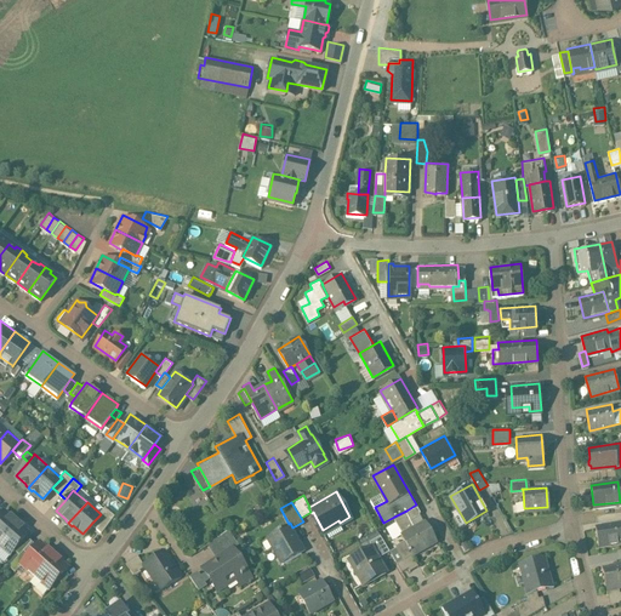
[(114,513),(104,505),(98,512),(101,514),(92,523),(101,531),(114,513)]
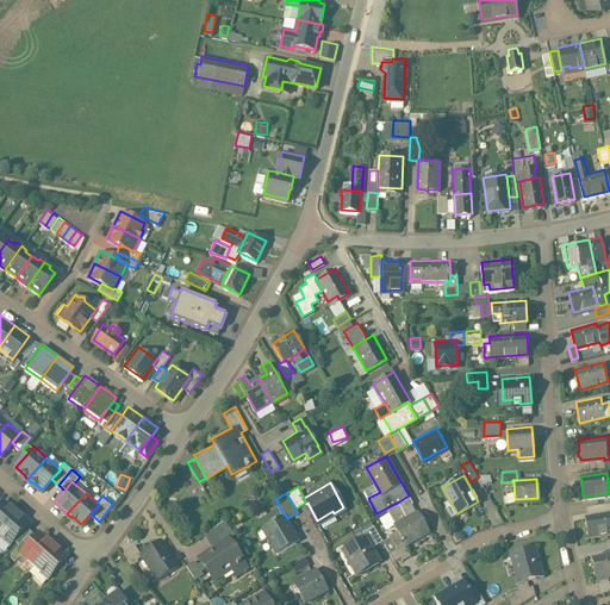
[(1,503),(0,503),(0,528),(17,510),(4,499),(1,503)]
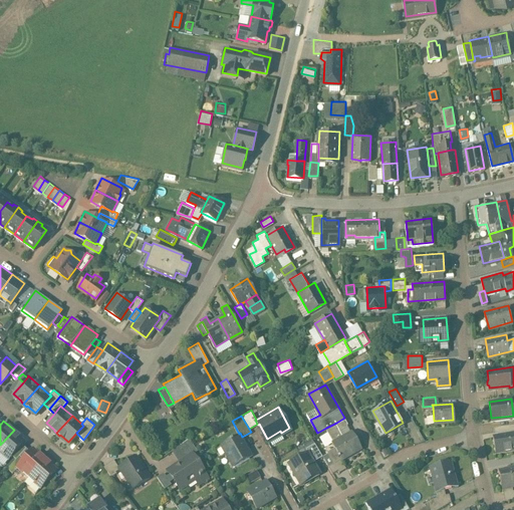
[(336,423),(326,428),(333,441),(343,435),(336,423)]
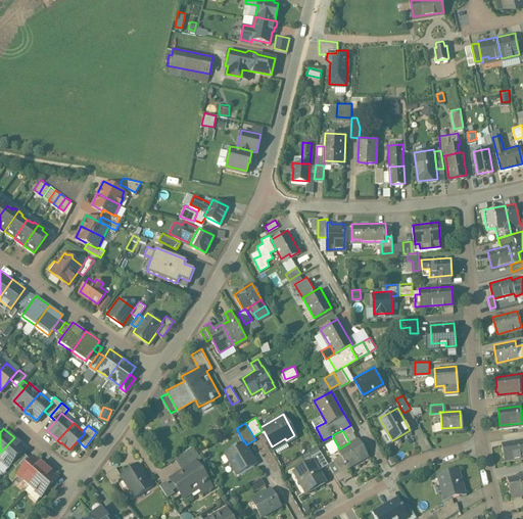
[(14,437),(0,453),(0,458),(8,465),(12,462),(22,450),(25,446),(14,437)]
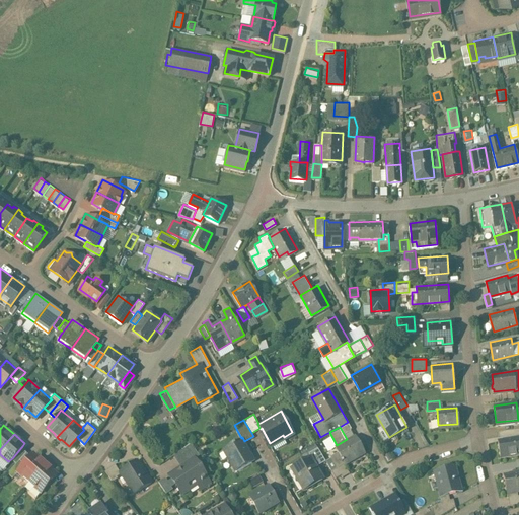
[(337,445),(335,446),(338,451),(344,462),(345,462),(365,450),(356,434),(347,439),(337,445)]
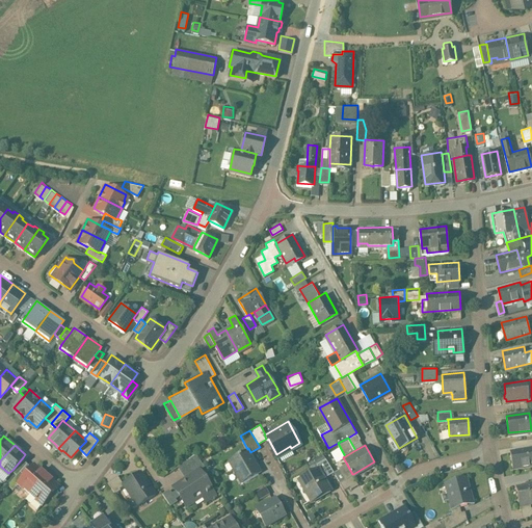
[(531,448),(531,446),(510,450),(512,468),(513,468),(513,467),(531,464),(531,448)]
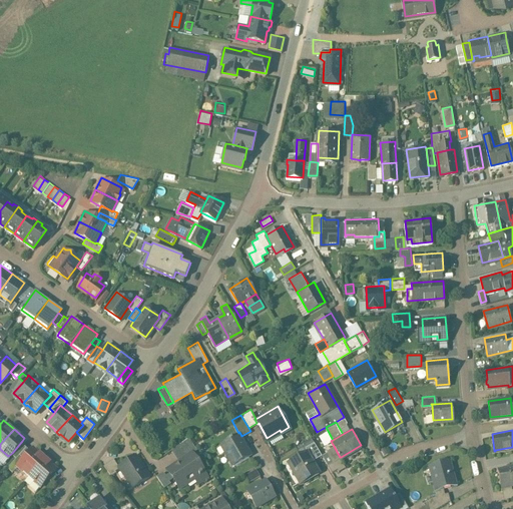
[(238,433),(221,443),(233,464),(248,455),(244,449),(247,447),(241,436),(239,432),(238,433)]
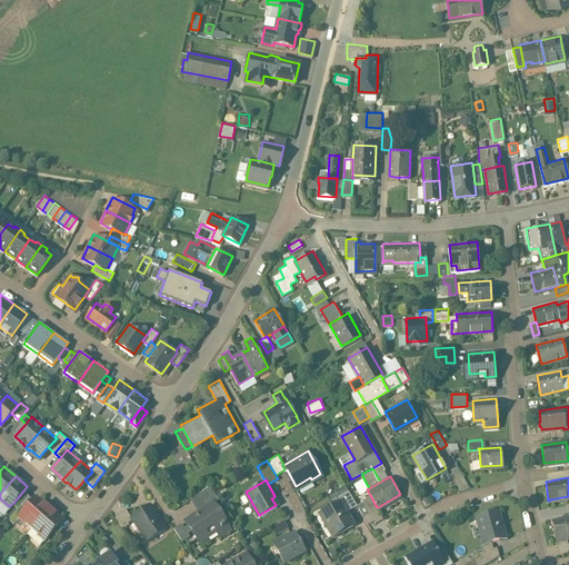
[(209,484),(203,487),(187,499),(192,496),(197,502),(213,491),(209,484)]
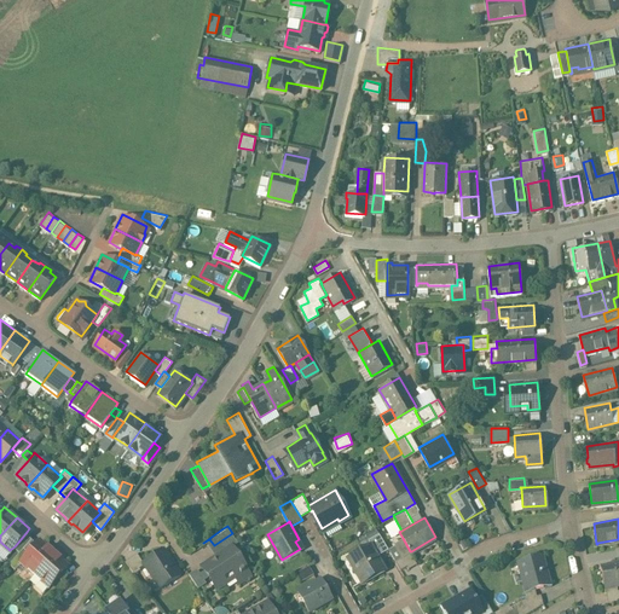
[(27,532),(15,546),(19,550),(19,551),(23,546),(24,546),(32,538),(27,532)]
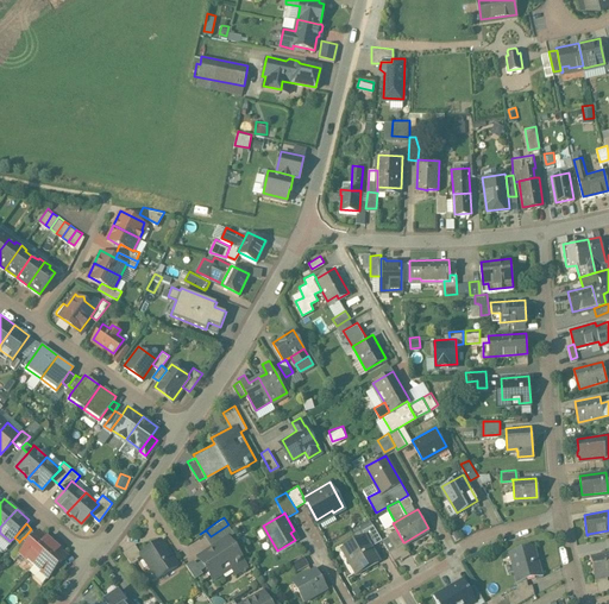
[(364,532),(344,545),(358,570),(376,559),(370,551),(374,548),(372,545),(382,539),(374,523),(363,529),(364,532)]
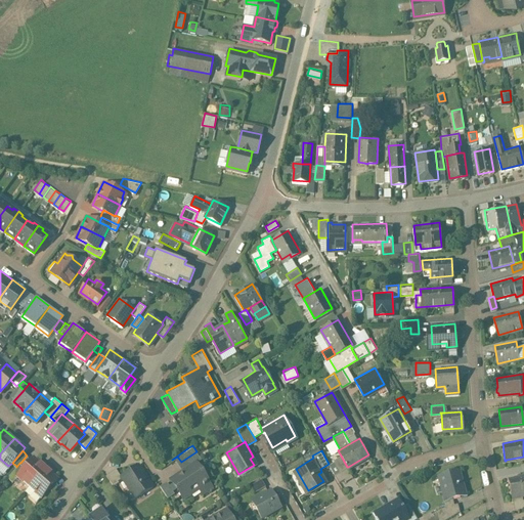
[(197,451),(181,462),(185,468),(195,461),(195,462),(201,458),(197,451)]
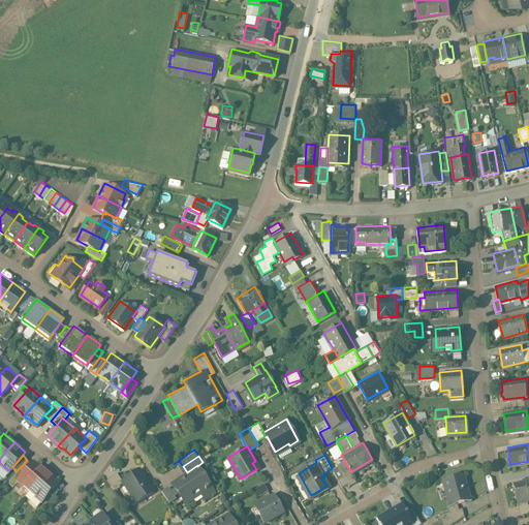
[(25,471),(18,479),(19,480),(29,489),(45,470),(34,460),(25,471)]
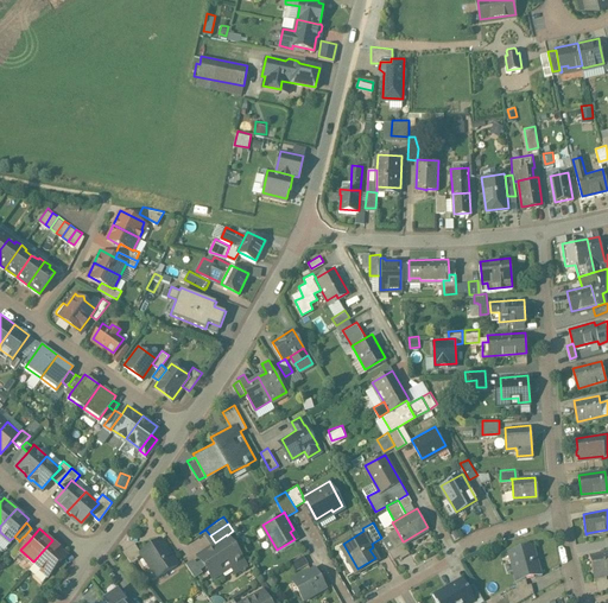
[(396,528),(387,533),(394,546),(403,541),(396,528)]
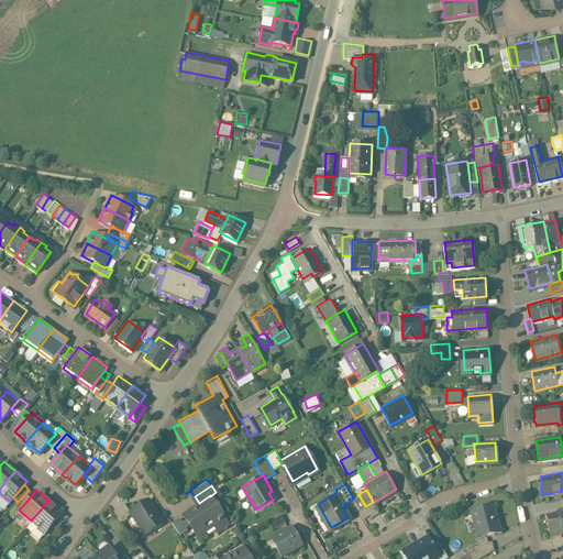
[(199,503),(196,504),(197,506),(185,515),(190,523),(197,534),(213,523),(218,529),(228,523),(210,496),(210,495),(199,503)]
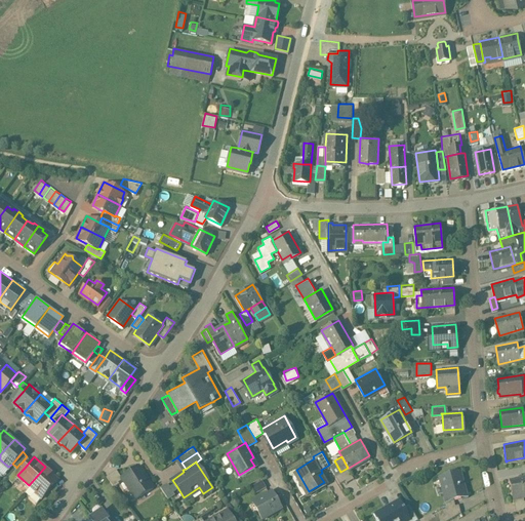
[(19,464),(16,468),(16,467),(7,477),(12,482),(18,476),(17,475),(25,468),(21,464),(19,464)]
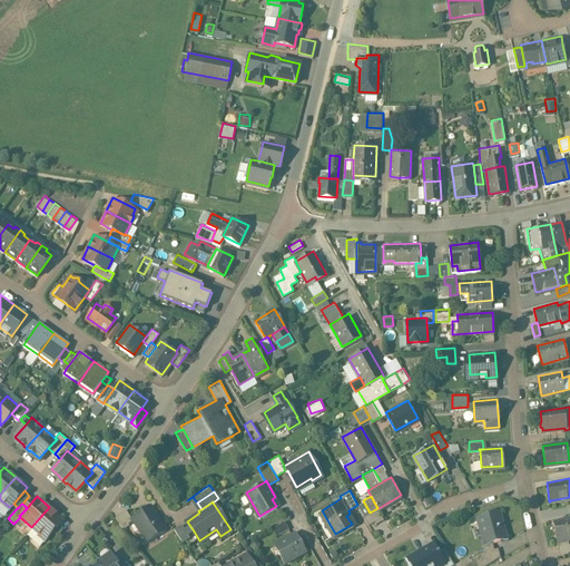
[(150,504),(131,516),(134,518),(147,539),(166,527),(150,504)]
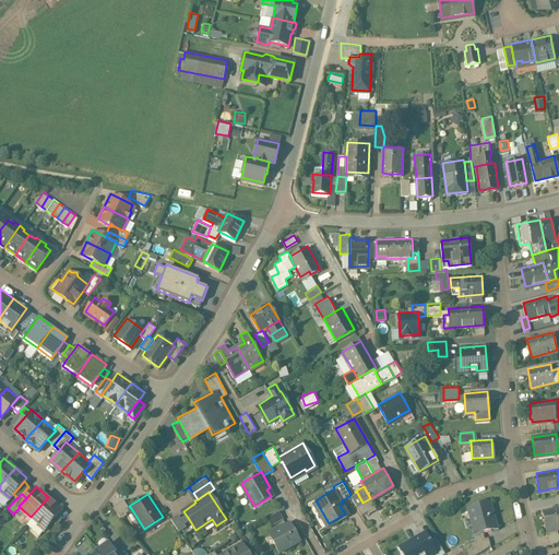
[(48,497),(31,517),(44,529),(51,519),(57,515),(61,509),(48,497)]
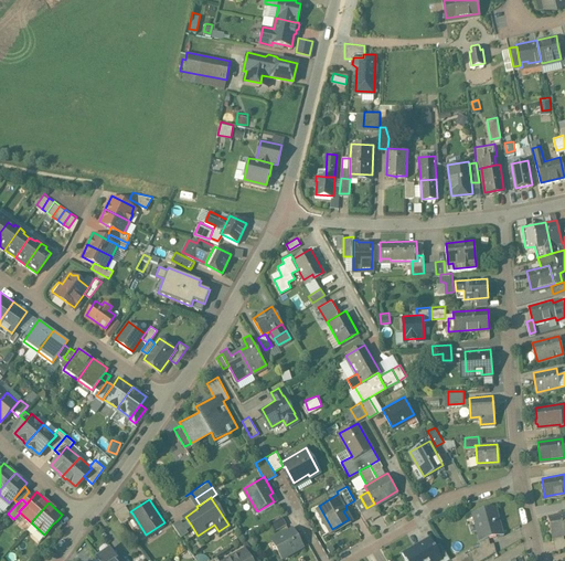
[(125,504),(115,510),(124,521),(128,518),(127,517),(132,514),(130,511),(125,504)]
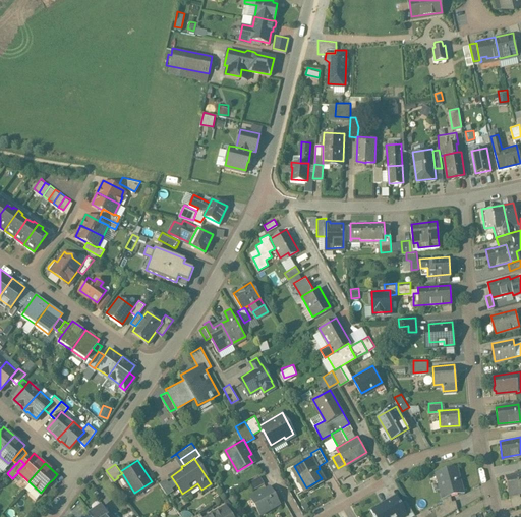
[(458,465),(433,471),(441,497),(443,497),(450,495),(450,493),(458,491),(459,493),(464,491),(458,465)]
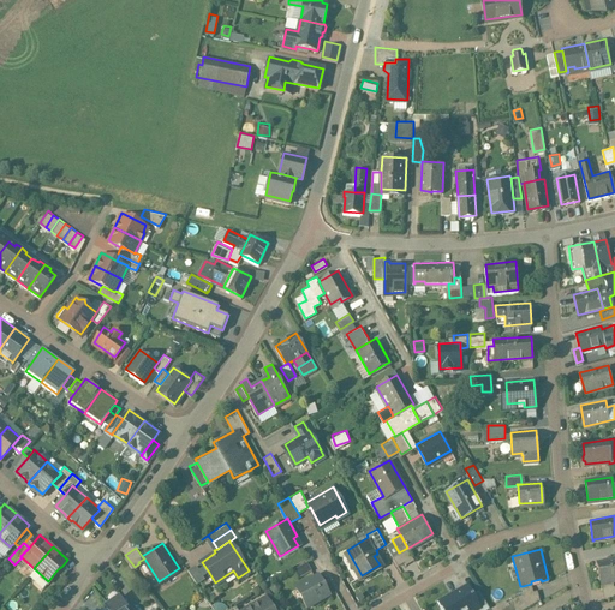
[(614,557),(597,561),(601,582),(602,582),(613,580),(614,579),(614,557)]
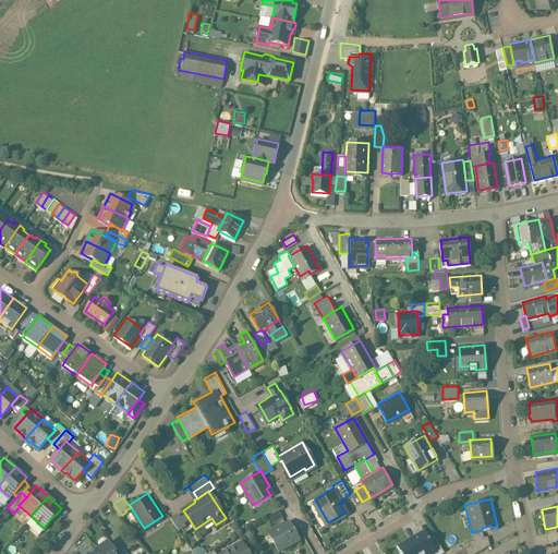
[(278,508),(267,515),(271,522),(282,516),(278,508)]
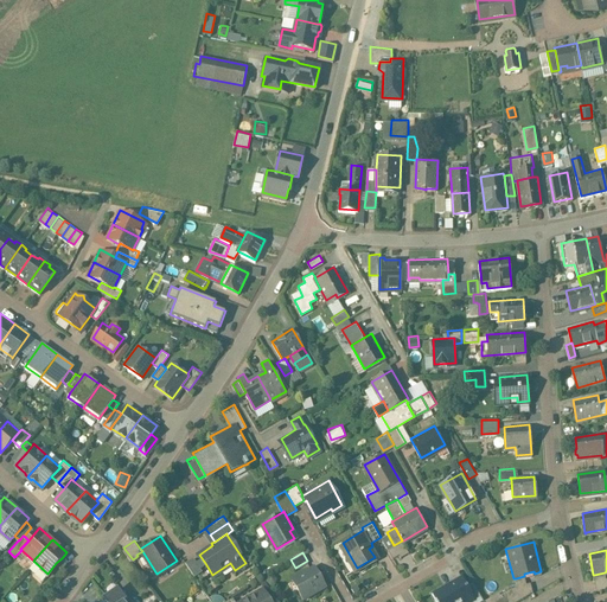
[(196,561),(192,556),(185,561),(195,575),(202,569),(200,567),(205,563),(202,557),(196,561)]
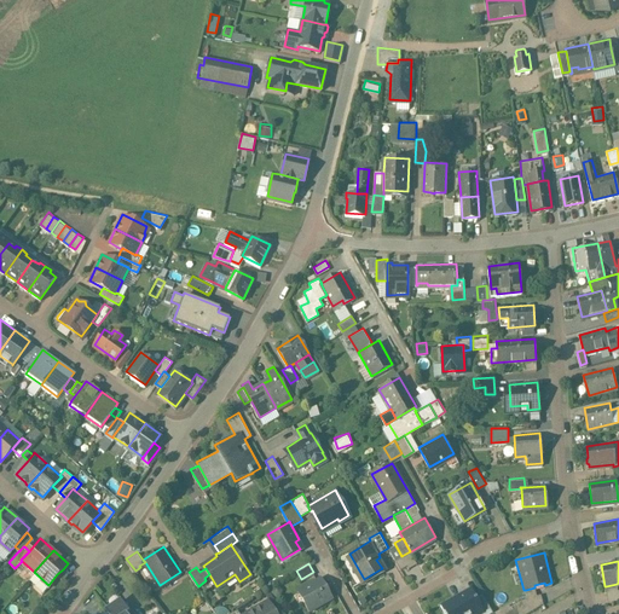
[(68,573),(63,569),(57,574),(63,579),(68,573)]
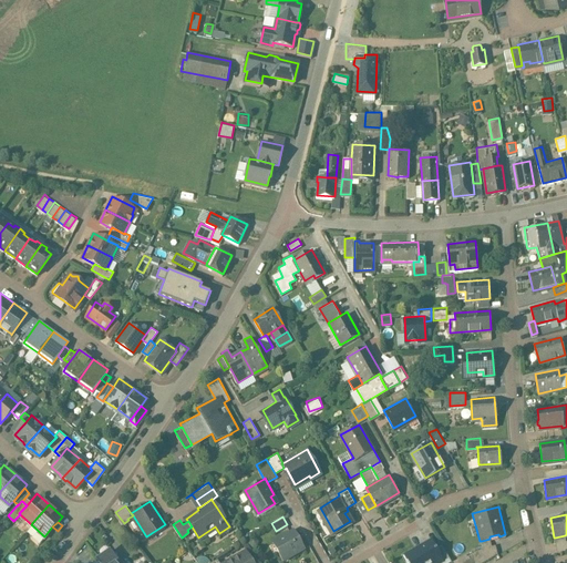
[(294,528),(271,540),(282,559),(305,548),(294,528)]
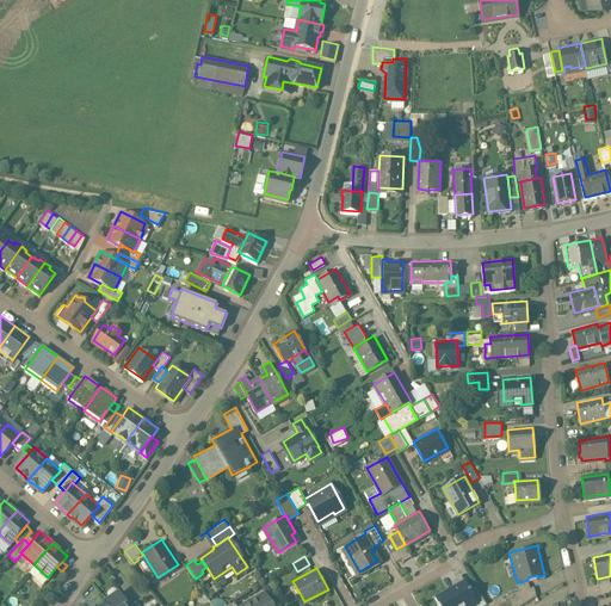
[(466,577),(436,595),(440,605),(443,605),(445,605),(466,605),(475,600),(477,604),(480,603),(479,601),(470,587),(466,577)]
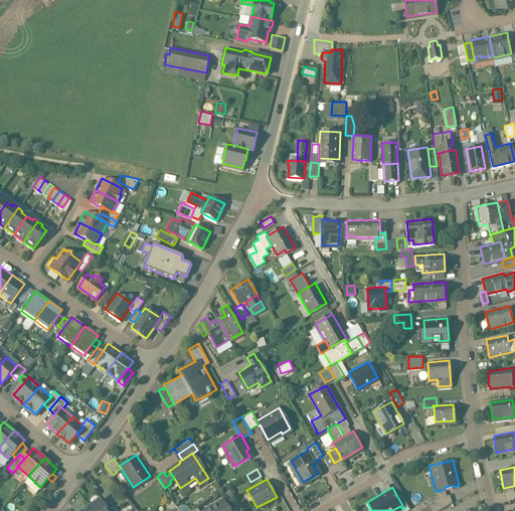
[(445,489),(438,491),(439,495),(441,507),(452,500),(450,492),(446,493),(445,489)]
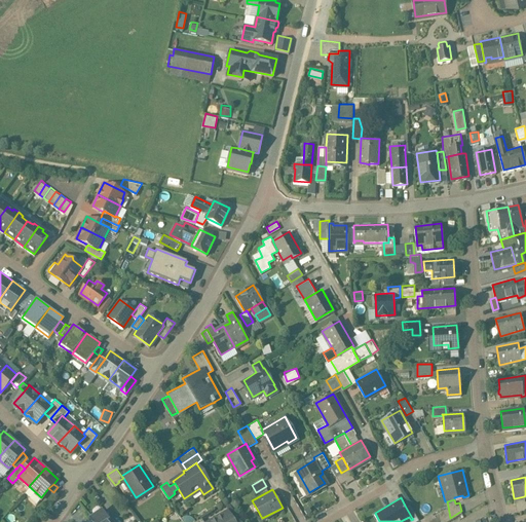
[(515,501),(516,511),(525,509),(525,499),(525,500),(515,501)]
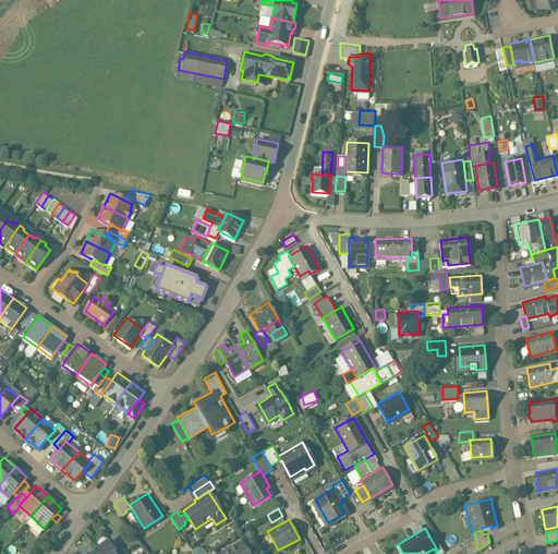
[(443,546),(435,533),(429,537),(437,550),(443,546)]
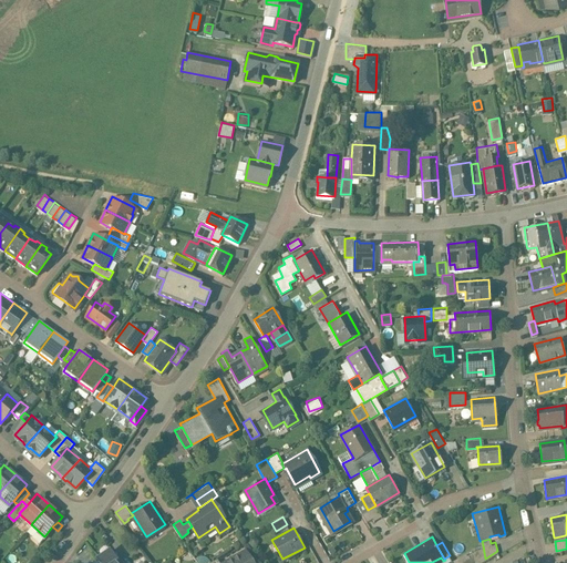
[(466,552),(452,560),(453,562),(477,562),(485,559),(483,545),(477,548),(467,553),(466,552)]
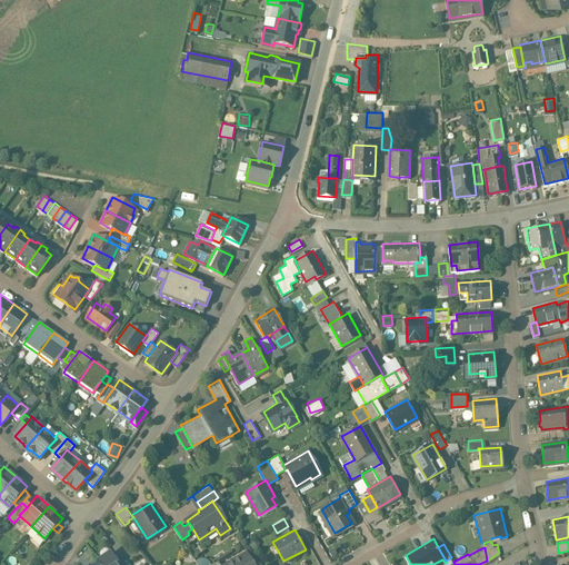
[(109,552),(99,559),(102,564),(111,564),(115,563),(116,563),(117,563),(109,552)]
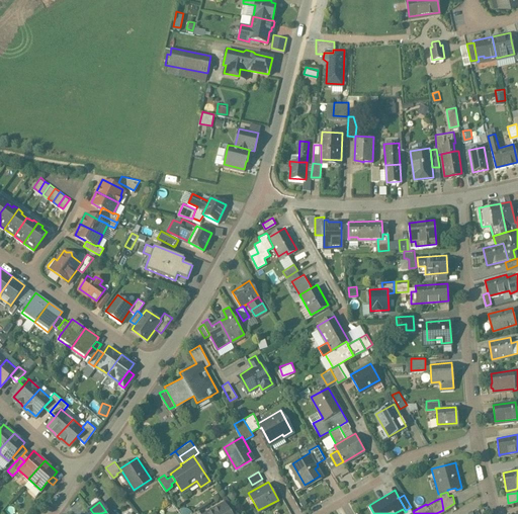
[(201,513),(231,513),(224,502),(201,513)]
